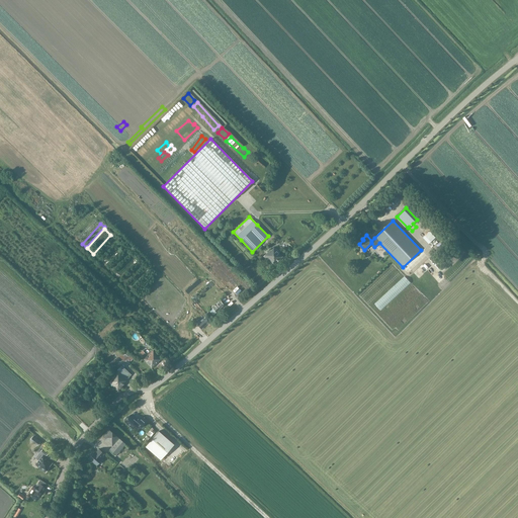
[(431,242),(436,237),(429,231),(425,236),(431,242)]
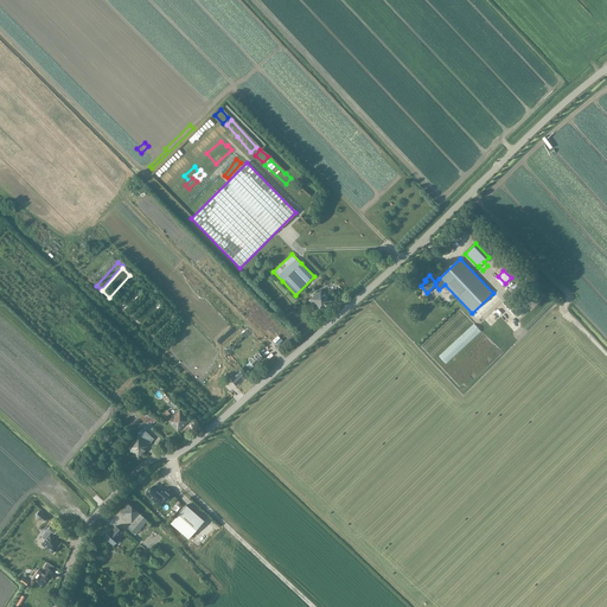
[(115,304),(138,283),(133,279),(110,299),(115,304)]
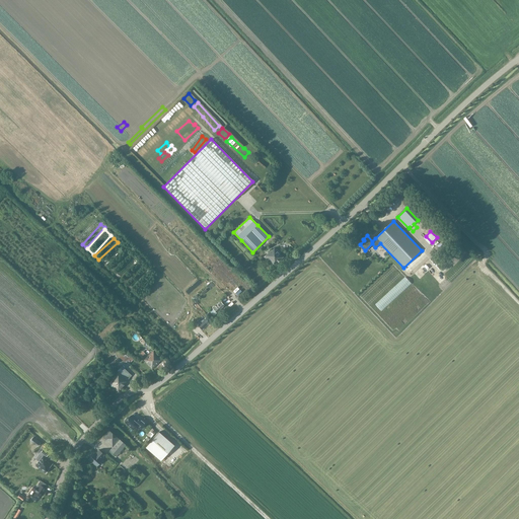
[(264,256),(268,261),(269,260),(274,266),(283,257),(275,248),(272,250),(264,256)]
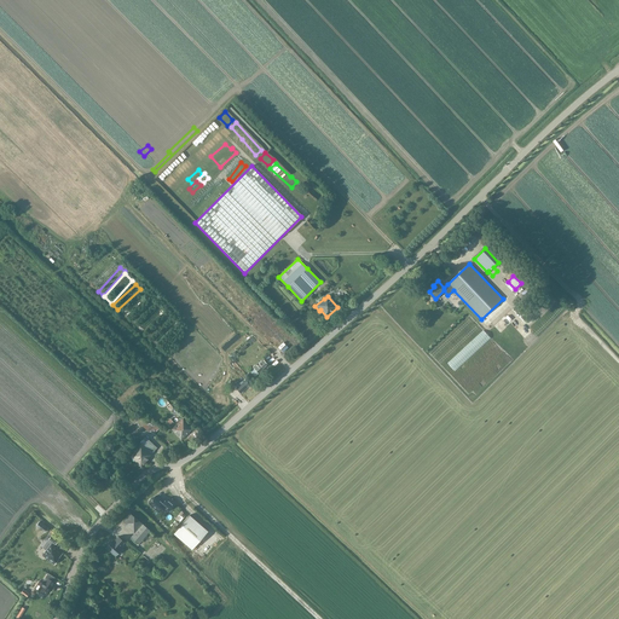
[(265,368),(267,365),(264,360),(258,366),(256,365),(253,368),(254,369),(250,372),(255,376),(265,368)]
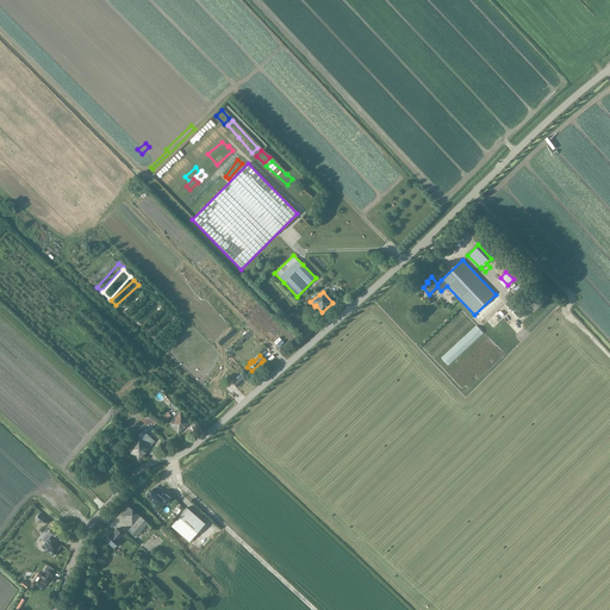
[(241,375),(232,383),(237,387),(246,380),(241,375)]
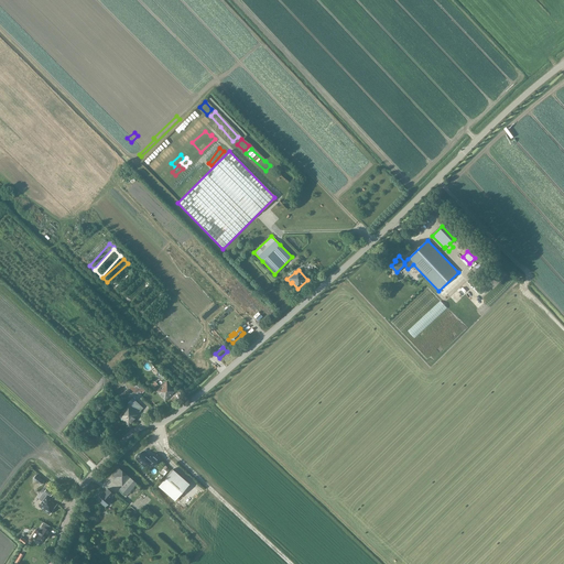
[(129,388),(139,397),(145,390),(137,381),(129,388)]
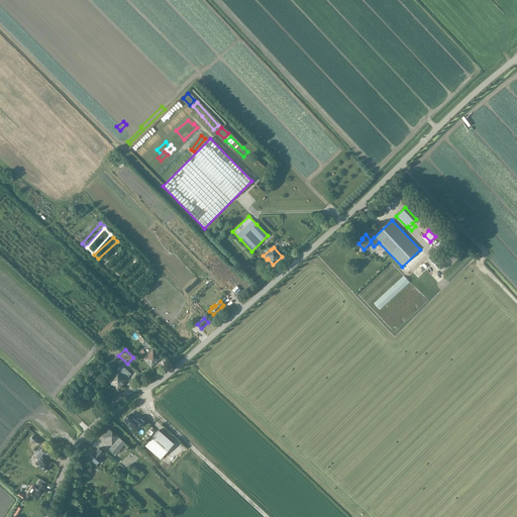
[(142,358),(151,368),(158,362),(158,360),(161,357),(152,349),(150,351),(149,350),(145,353),(142,350),(138,353),(141,356),(140,356),(142,358)]
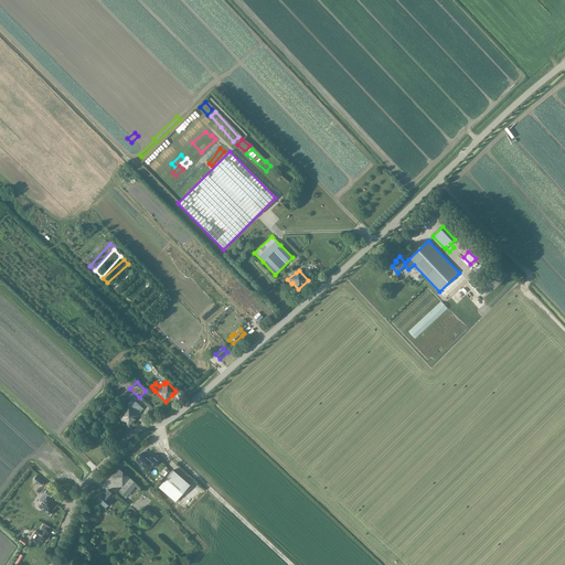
[(128,426),(137,418),(136,417),(142,409),(132,398),(119,413),(116,411),(114,414),(116,416),(117,415),(128,426)]
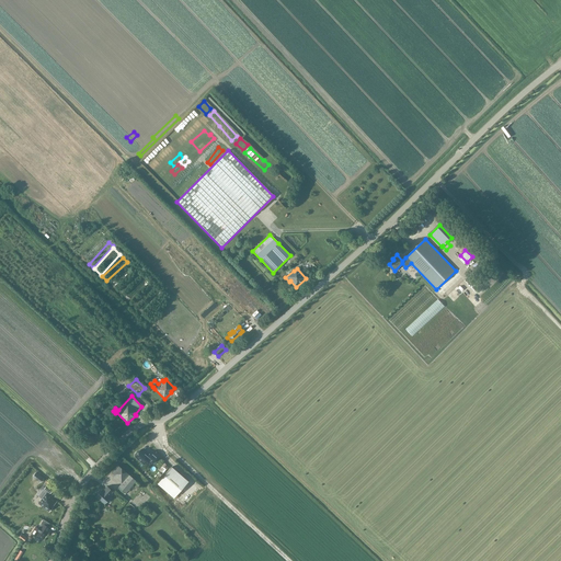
[(152,464),(158,457),(151,451),(148,456),(140,449),(138,453),(137,451),(136,453),(135,454),(135,455),(135,456),(135,457),(144,465),(148,459),(152,464)]
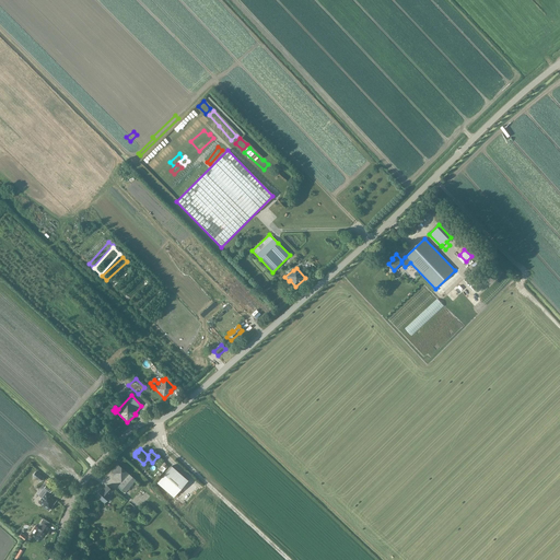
[(125,492),(129,488),(136,480),(129,475),(129,474),(117,465),(111,473),(114,475),(114,476),(121,482),(118,487),(125,492)]
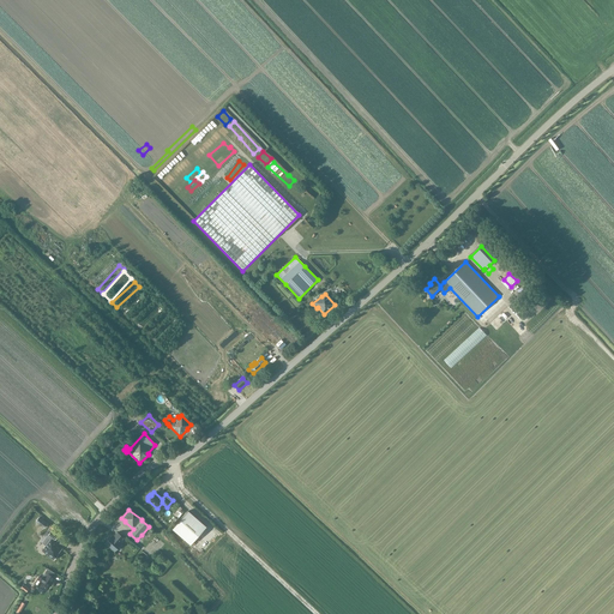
[(188,511),(172,529),(190,545),(205,528),(188,511)]
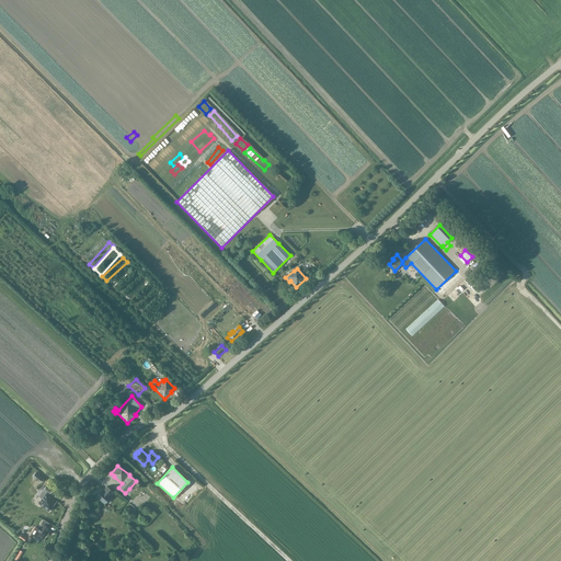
[(47,491),(38,503),(49,512),(53,507),(52,506),(57,501),(53,496),(53,497),(48,494),(49,493),(50,493),(53,490),(46,485),(44,489),(47,491)]
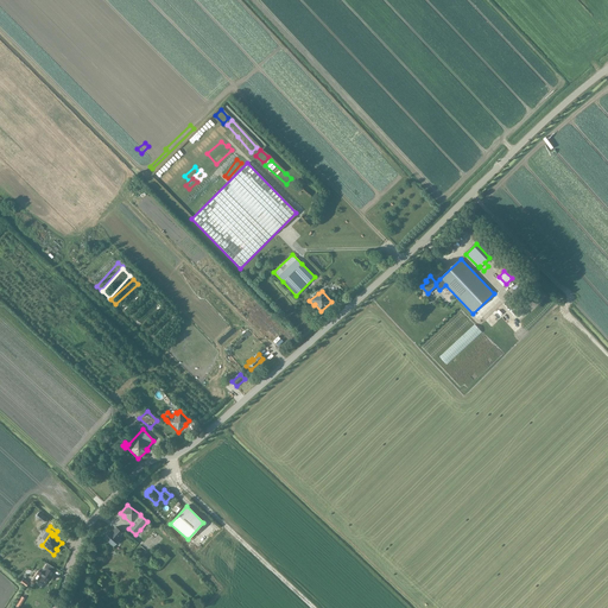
[(109,532),(105,538),(113,546),(119,539),(118,538),(122,533),(116,527),(112,533),(109,532)]
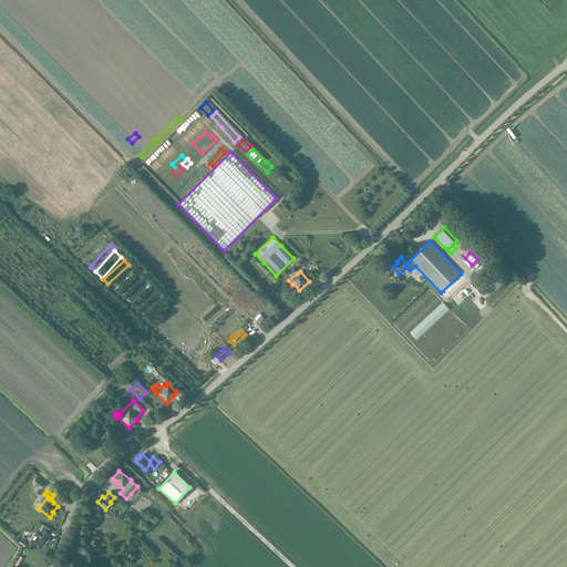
[(31,496),(23,503),(29,508),(37,502),(31,496)]
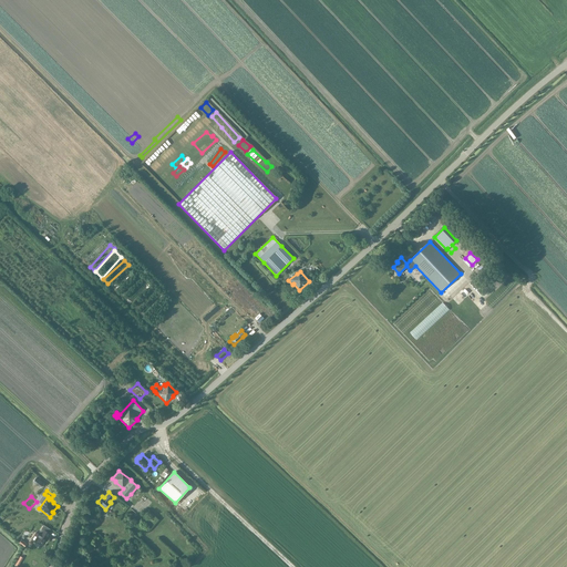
[(182,512),(189,505),(186,501),(178,508),(182,512)]
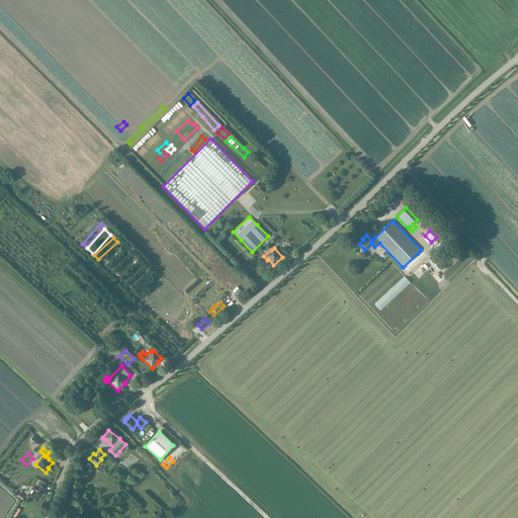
[(38,497),(45,488),(47,485),(39,480),(34,488),(32,487),(28,493),(33,496),(34,494),(38,497)]
